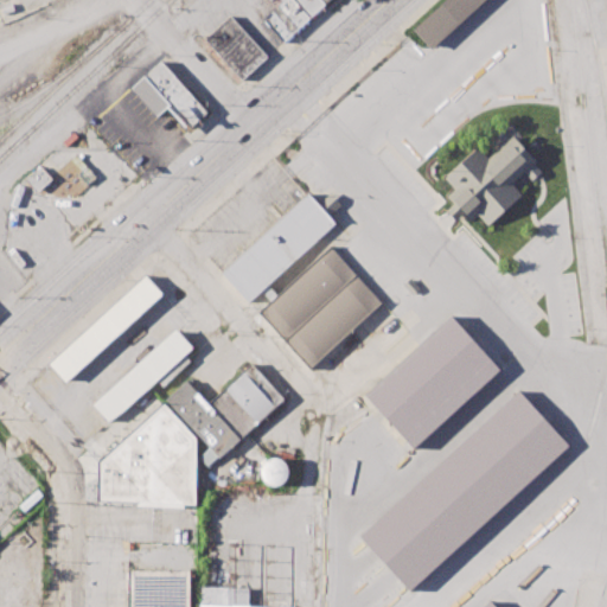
[(321,0),(326,5),(317,13),(302,26),(287,39),(283,44),(263,19),(282,1),(281,0),(321,0)]
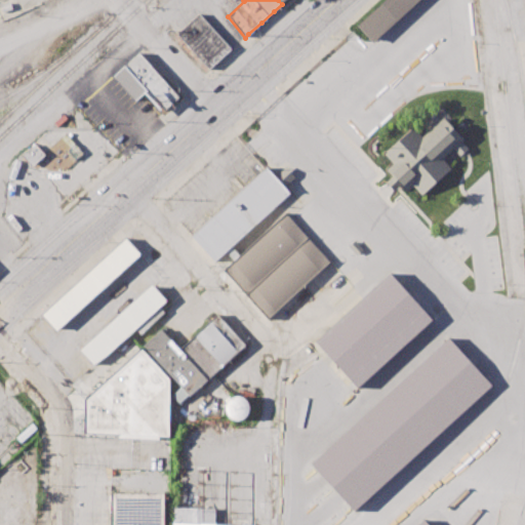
[(387,0),(358,27),(373,42),(418,0),(387,0)]
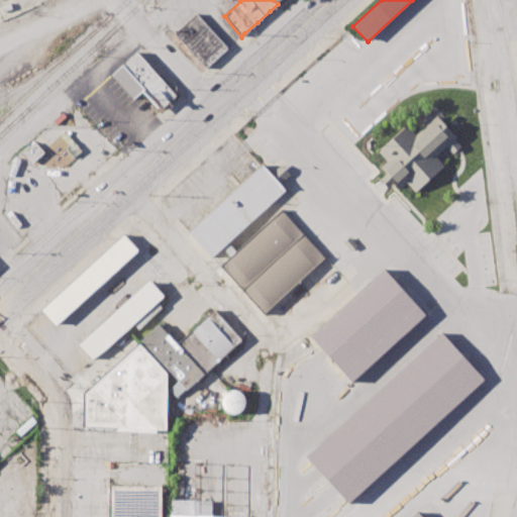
[(197,14),(228,48),(206,70),(175,34),(197,14)]
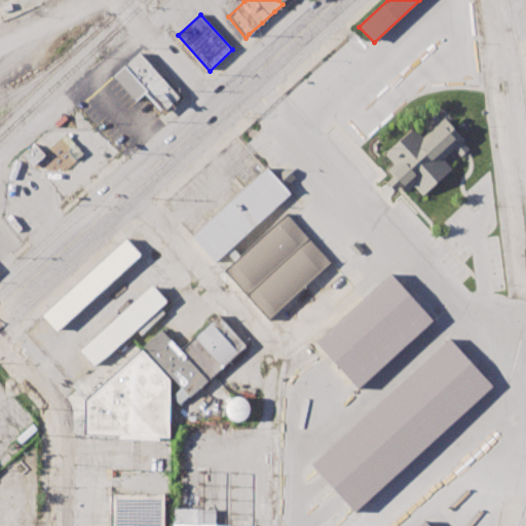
[(140,53),(179,99),(163,112),(147,95),(138,103),(114,77),(140,53)]
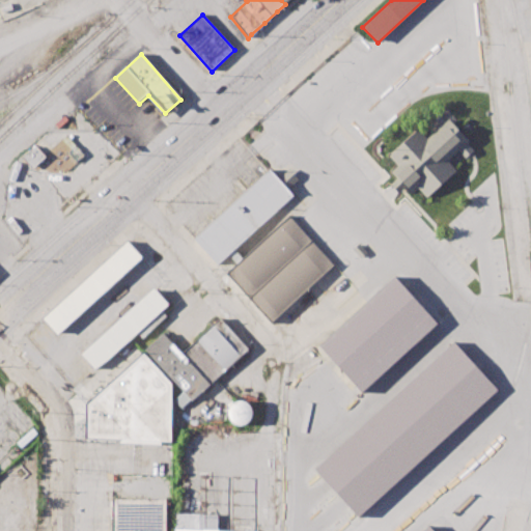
[(389,154),(420,127),(428,137),(449,119),(476,150),(465,160),(456,151),(448,159),(458,171),(426,199),(417,188),(411,194),(406,187),(400,192),(393,184),(397,179),(392,173),(400,166),(389,154)]
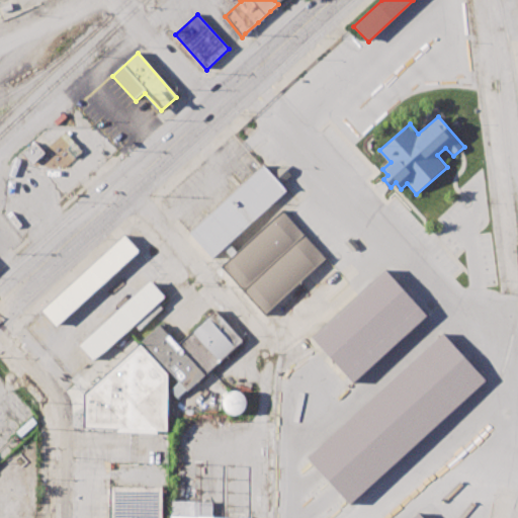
[(34,144),(45,154),(31,165),(22,155),(34,144)]
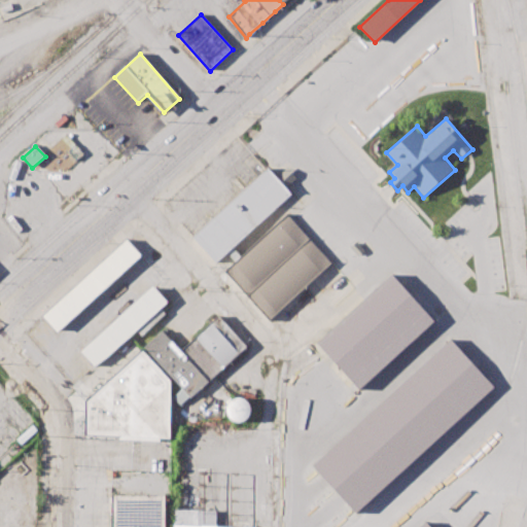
[(268,170),(194,239),(216,262),(290,194),(268,170)]
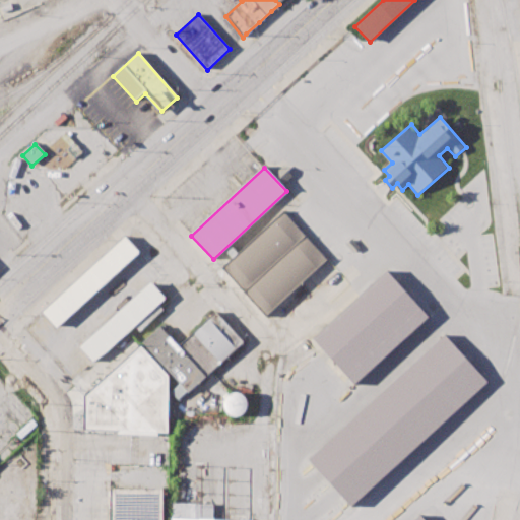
[(223,268),(282,213),(325,259),(266,314),(223,268)]
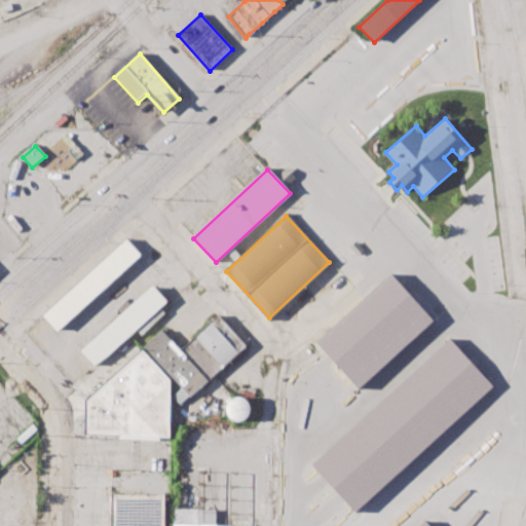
[(41,315),(125,238),(140,254),(55,331),(41,315)]
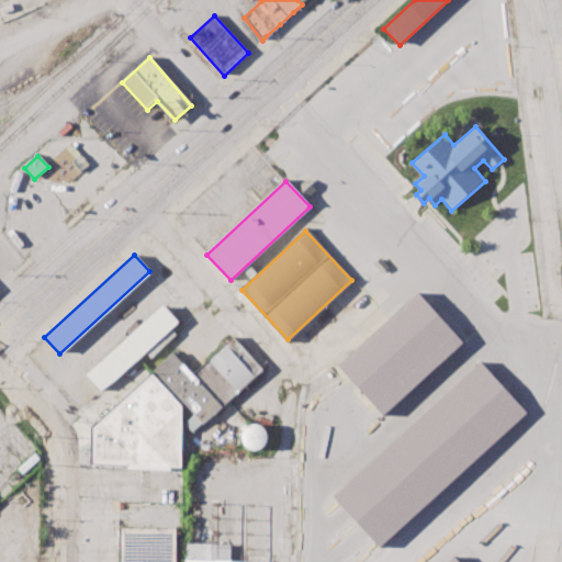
[(418,294),(339,366),(383,416),(462,346),(418,294)]
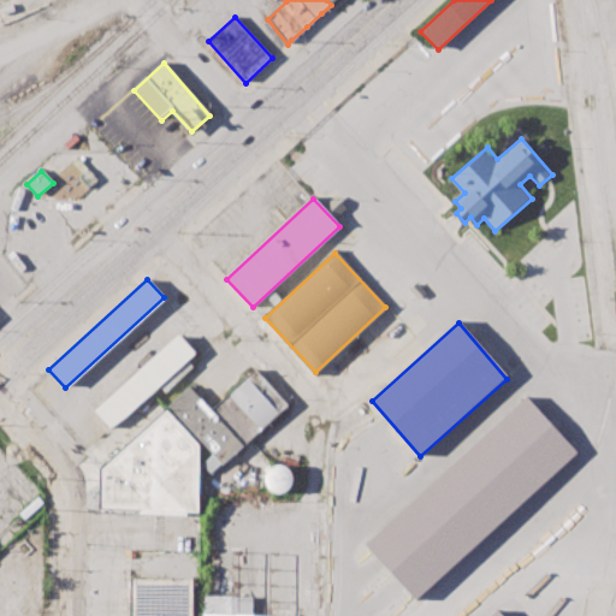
[(92,409),(178,333),(195,353),(110,430),(92,409)]
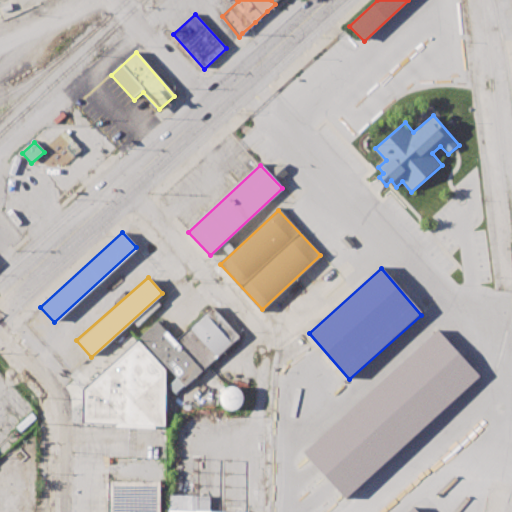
[(175,341),(212,306),(240,336),(202,370),(175,341)]
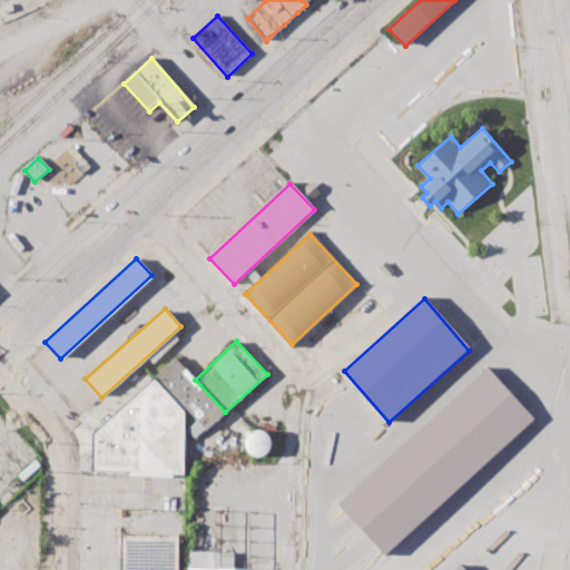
[(175,360),(157,376),(206,430),(225,412),(195,380),(175,360)]
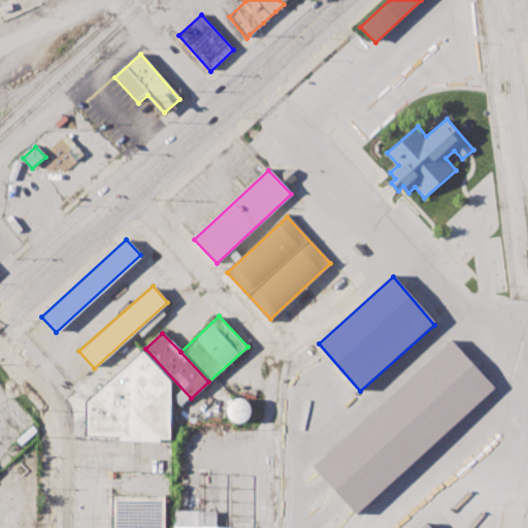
[(312,462),(452,338),(496,388),(357,512),(312,462)]
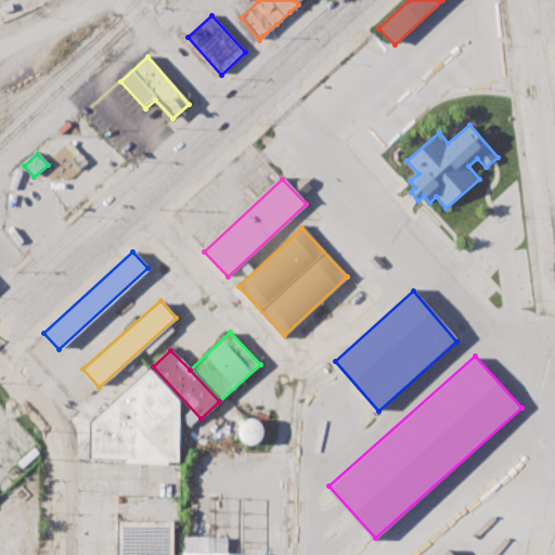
[(89,421),(149,368),(179,402),(178,461),(89,459),(89,421)]
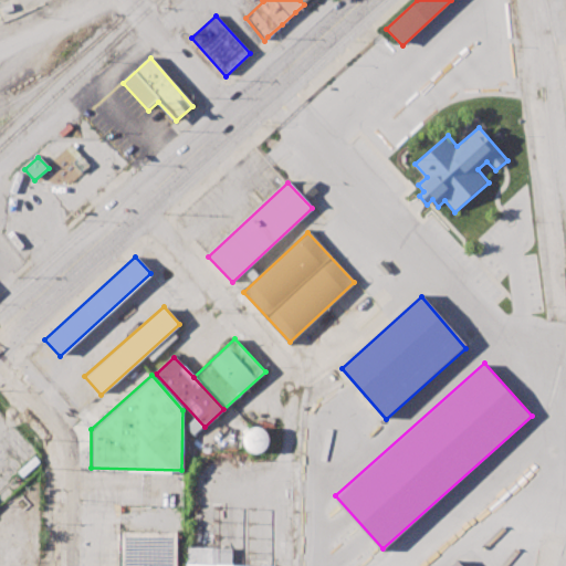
[(203,427),(194,417),(185,427),(194,436),(203,427)]
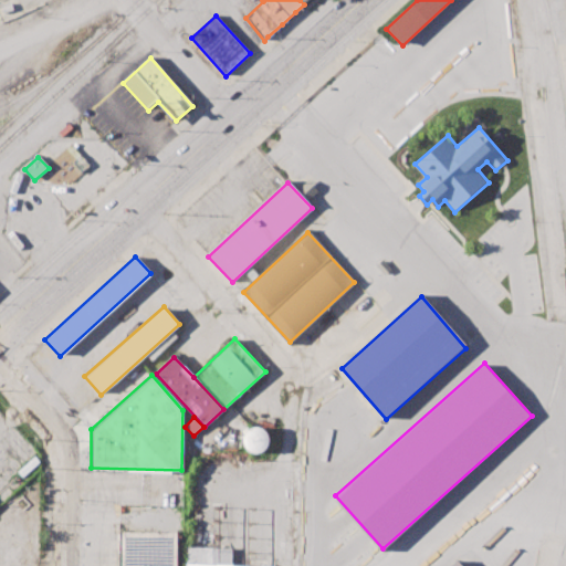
[(119,565),(119,531),(177,531),(177,565),(119,565)]
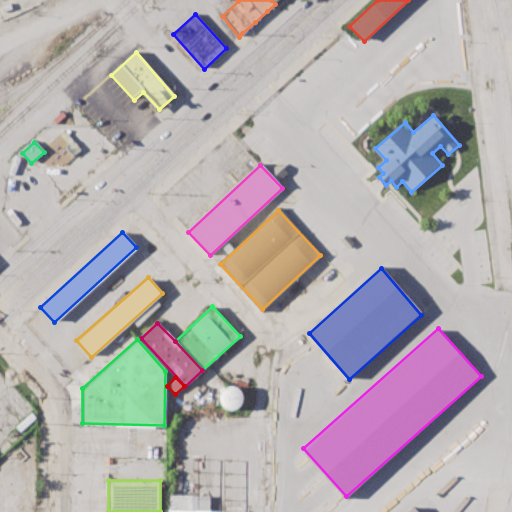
[(167,511),(168,494),(211,494),(211,511),(250,511),(167,511)]
